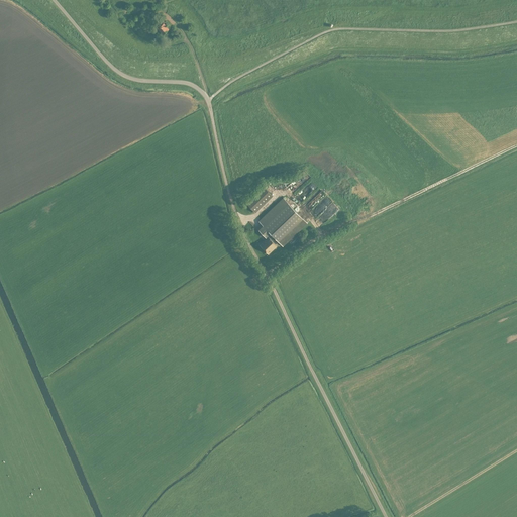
[(162,33),(168,28),(164,23),(158,28),(162,33)]
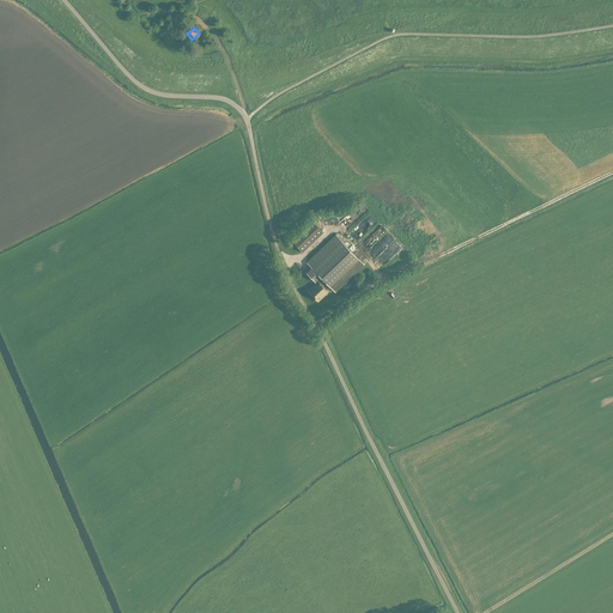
[(363,201),(344,217),(350,225),(370,208),(363,201)]
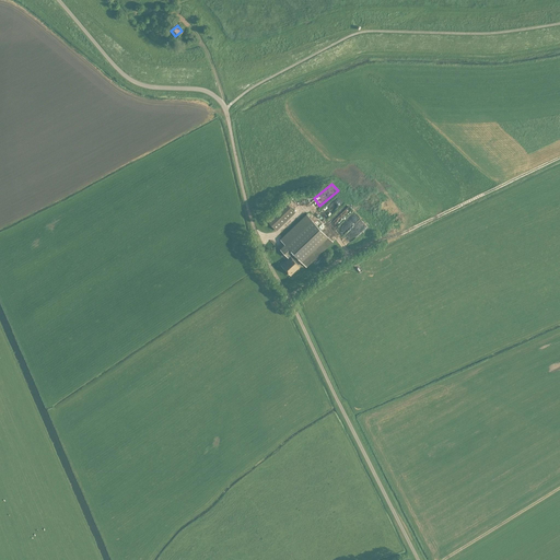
[(328,207),(333,212),(345,201),(339,196),(328,207)]
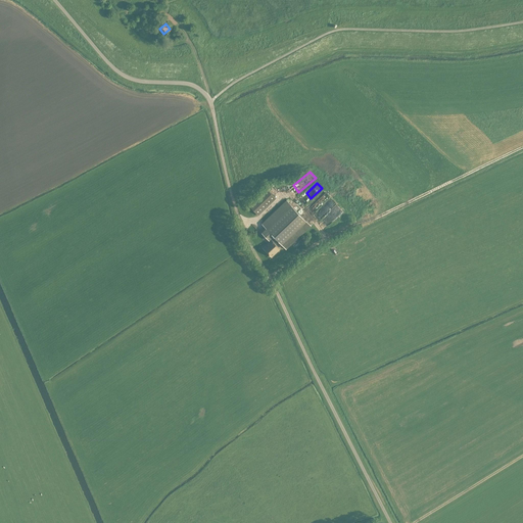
[(257,215),(276,197),(267,188),(248,204),(257,215)]
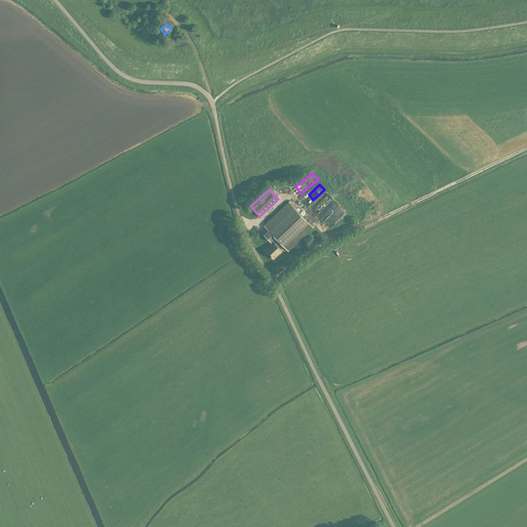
[(325,196),(314,207),(330,225),(345,212),(331,198),(332,198),(330,195),(327,198),(325,196)]
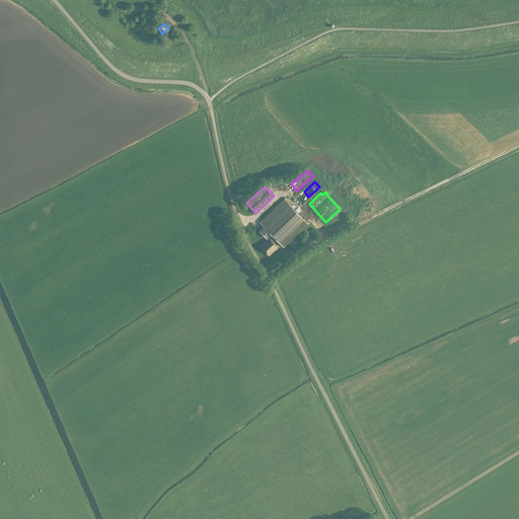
[(308,224),(296,211),(284,198),(260,221),(264,226),(260,230),(267,238),(261,245),(270,254),(278,246),(276,244),(279,241),(284,246),(308,224)]
